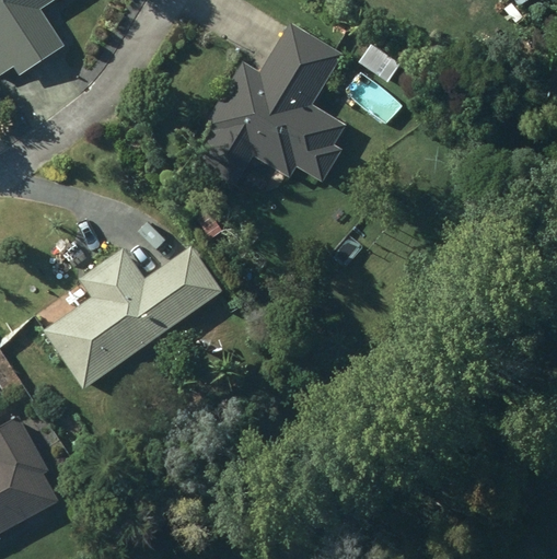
[(41,7),(50,0),(0,0),(0,73),(13,66),(19,74),(65,45),(41,7)]
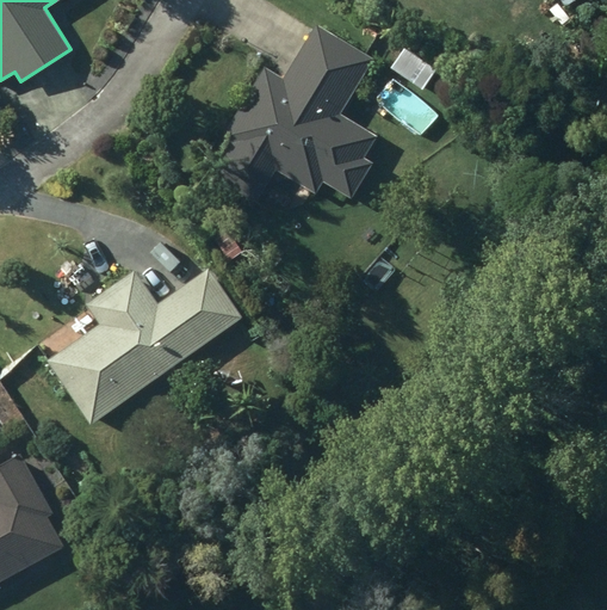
[(264,67),(223,135),(236,142),(216,176),(256,201),(277,168),(317,192),(324,180),(351,197),(372,161),(364,156),(376,135),(340,114),(372,59),(316,24),(283,79),(264,67)]
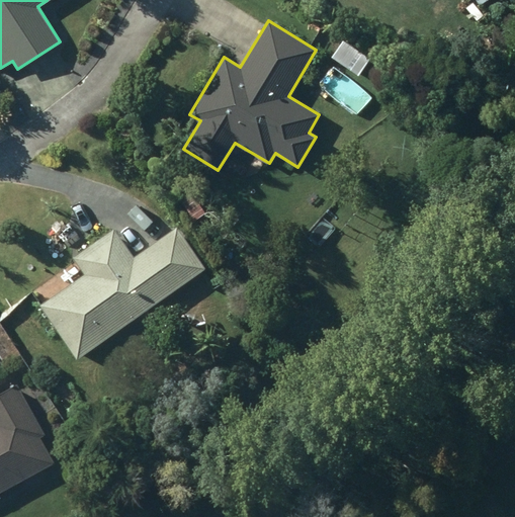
[(39,306),(75,358),(206,269),(178,228),(133,258),(113,230),(73,257),(85,275),(39,306)]
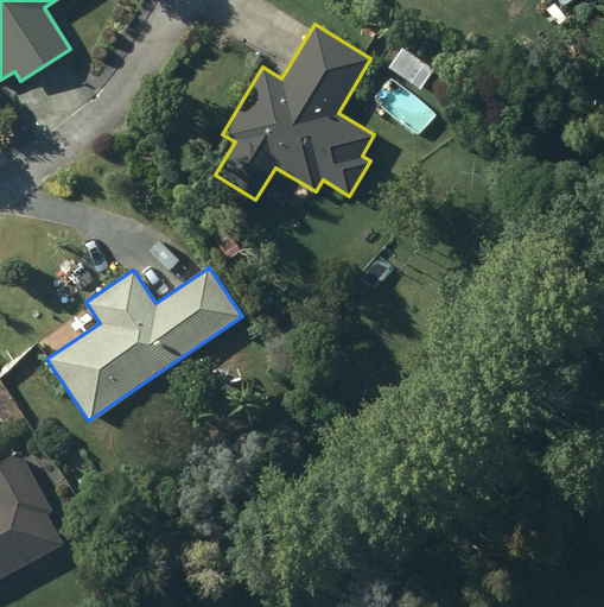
[(0,576),(63,544),(48,512),(51,510),(21,450),(0,461),(0,576)]
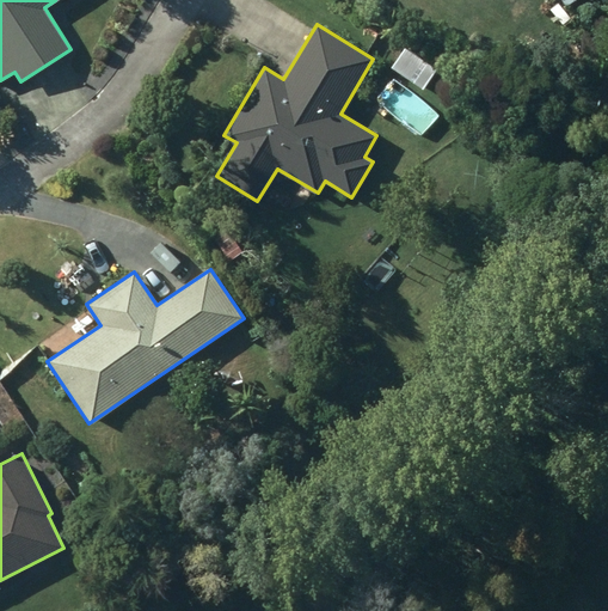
[(88,477),(79,483),(87,498),(97,492),(88,477)]
